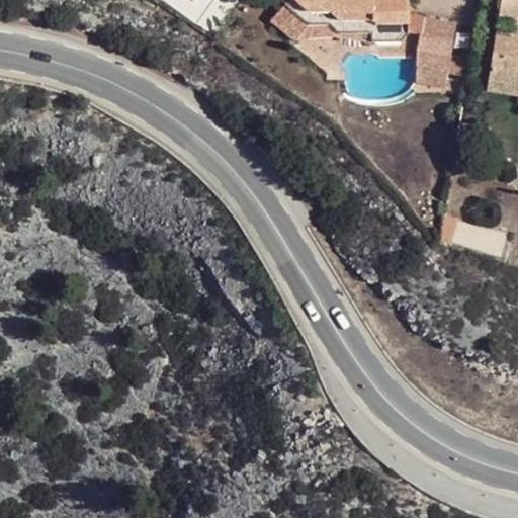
[(287,0),(285,4),(306,22),(307,23),(309,24),(310,25),(312,25),(314,25),(330,24),(338,33),(372,33),(372,41),(399,41),(409,31),(409,13),(409,10),(397,0),(287,0)]
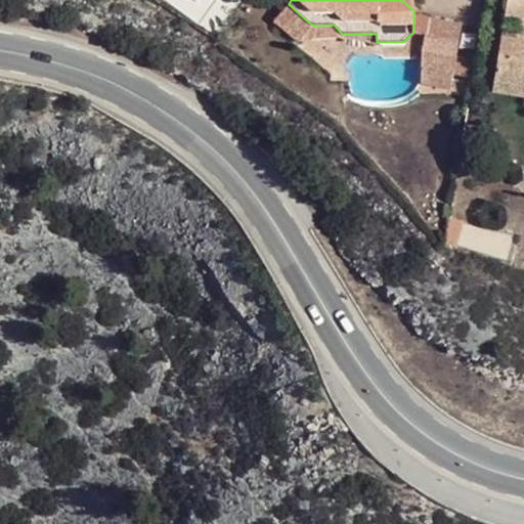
[(413,0),(401,0),(413,10),(413,0)]
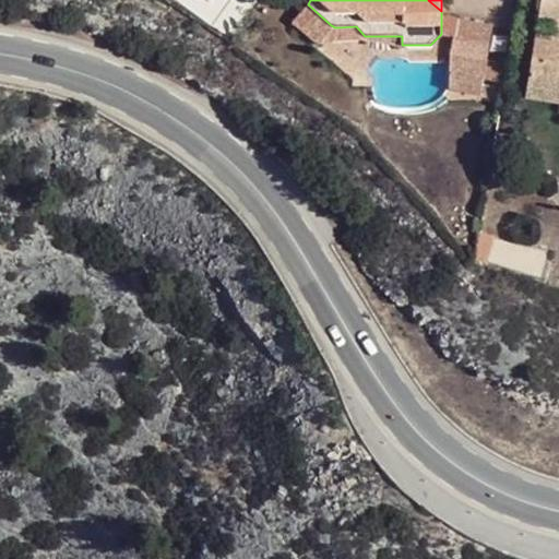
[(558,20),(558,0),(539,0),(537,18),(554,20),(558,20)]
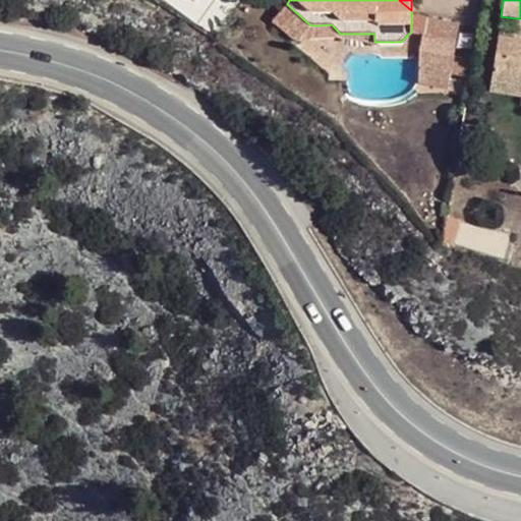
[(340,39),(374,42),(374,34),(340,34),(332,24),(315,25),(313,25),(311,25),(310,24),(308,23),(307,22),(287,4),(272,21),(295,42),(298,39),(340,39)]
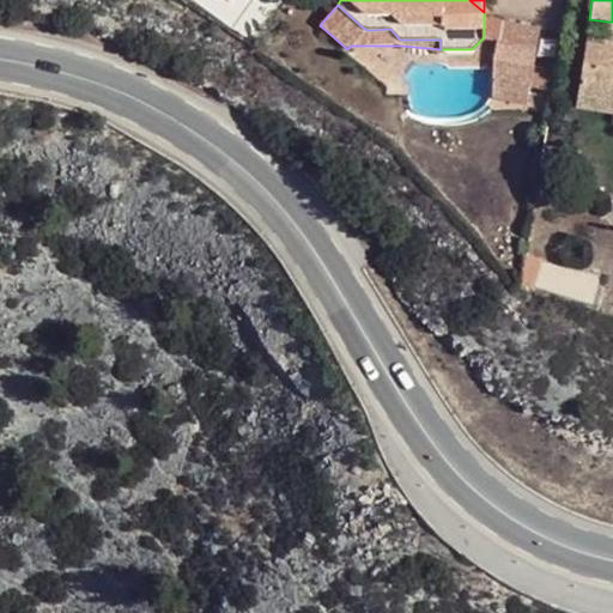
[(540,25),(484,16),(484,37),(498,38),(536,46),(540,25)]
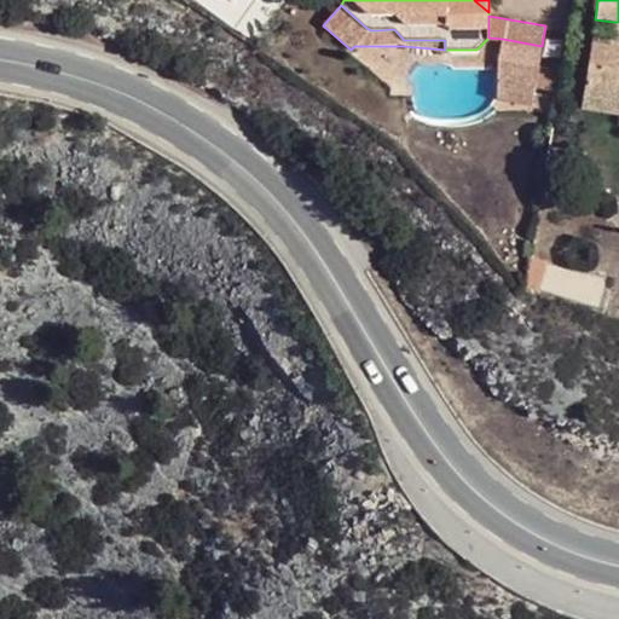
[(594,33),(593,42),(618,46),(618,22),(613,22),(612,35),(594,33)]
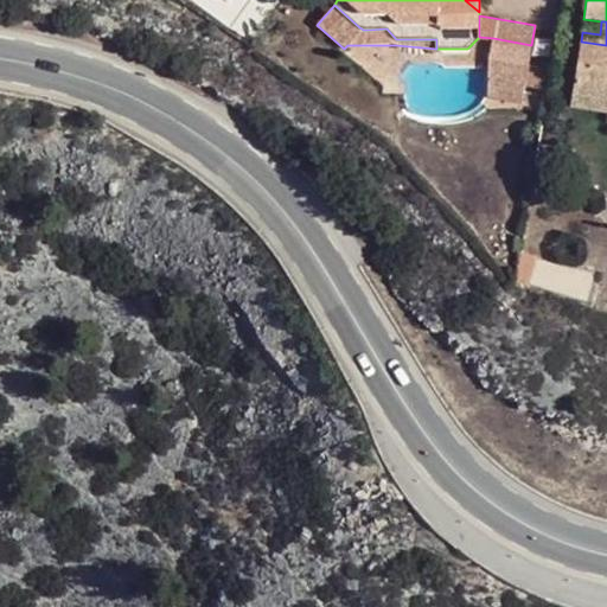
[(531,45),(493,38),(491,57),(529,64),(531,45)]
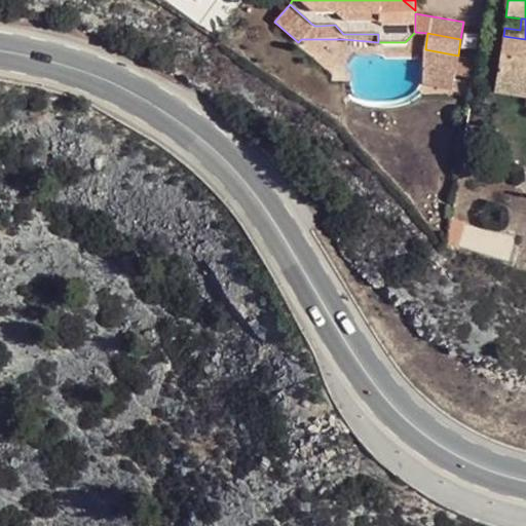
[(525,39),(503,36),(498,68),(520,71),(519,76),(525,77),(525,39)]
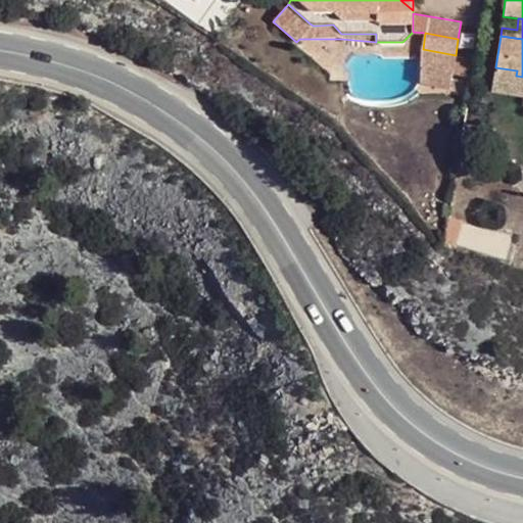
[(453,72),(456,55),(423,49),(420,66),(453,72)]
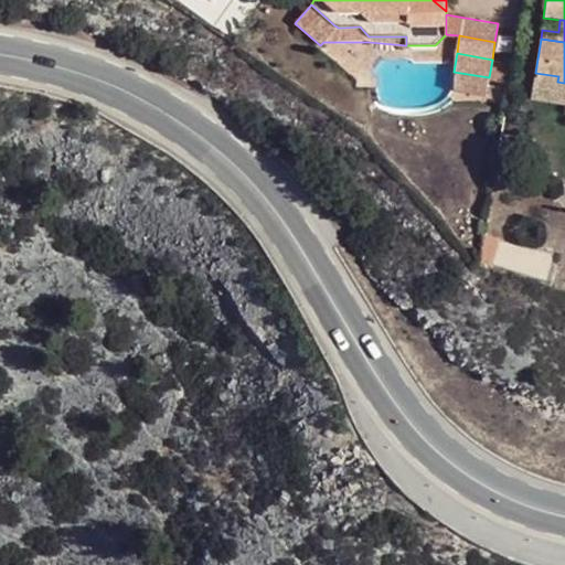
[(489,77),(511,82),(514,63),(492,60),(489,77)]
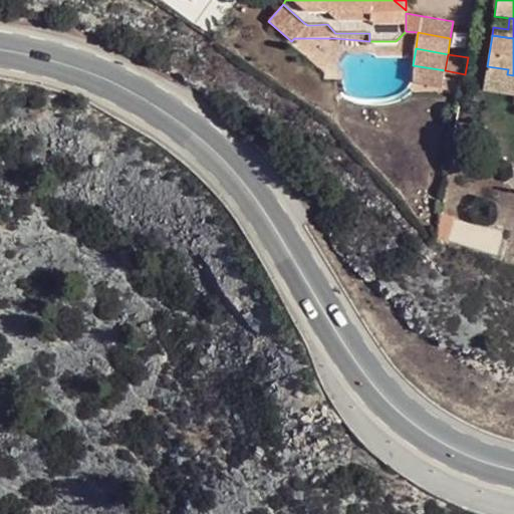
[(513,93),(513,75),(507,74),(508,69),(487,66),(484,89),(513,93)]
